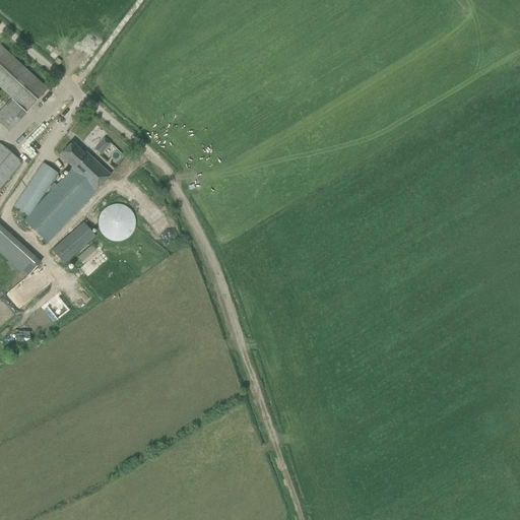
[(26,112),(41,96),(47,89),(0,46),(0,87),(9,96),(26,112)]
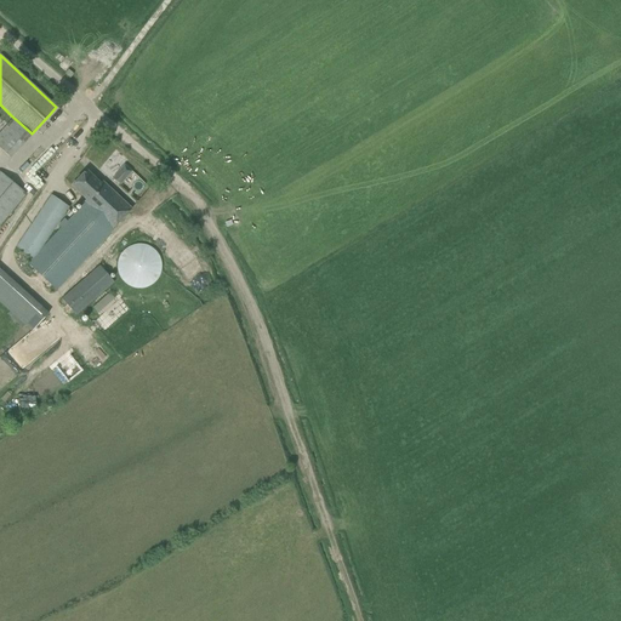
[(32,134),(11,115),(0,126),(0,148),(10,158),(32,134)]
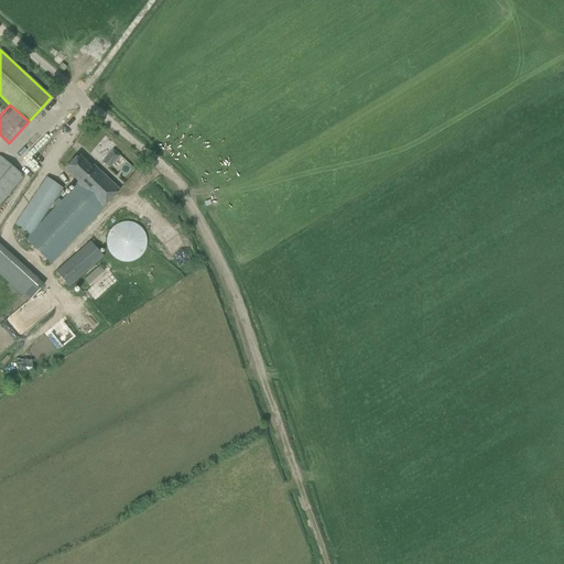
[(109,169),(120,156),(112,150),(101,162),(109,169)]
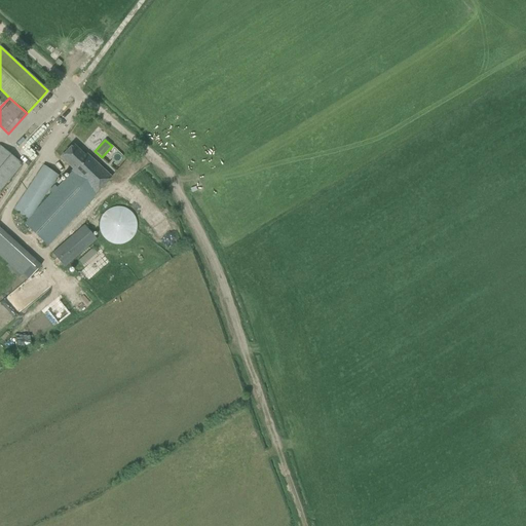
[(51,193),(35,211),(58,176),(42,166),(14,210),(28,219),(24,223),(48,246),(77,215),(76,215),(89,200),(96,193),(104,184),(111,177),(86,153),(84,156),(73,145),(61,157),(68,164),(73,168),(71,171),(72,172),(57,188),(54,186),(50,191),(51,193)]
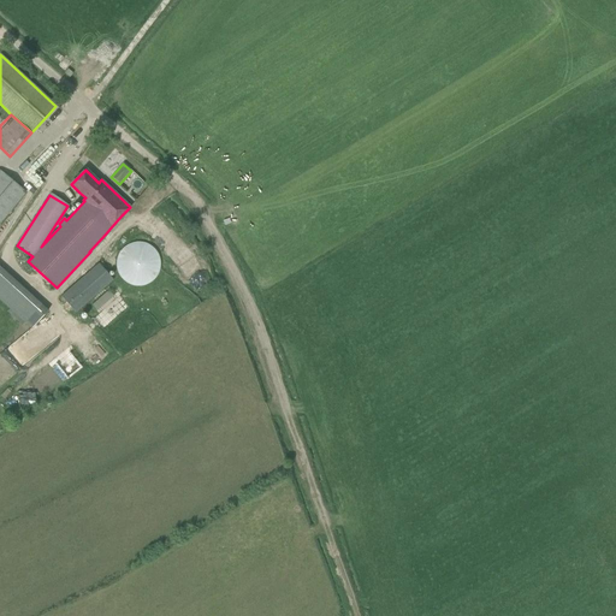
[(0,221),(25,193),(0,171),(0,221)]
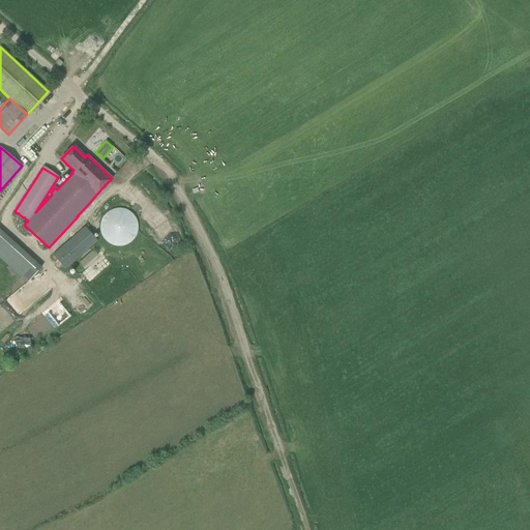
[(123,209),(120,208),(117,208),(113,209),(111,210),(108,212),(105,214),(102,217),(100,222),(99,225),(99,228),(100,232),(101,236),(102,238),(106,241),(108,243),(111,245),(115,246),(118,246),(121,246),(125,245),(129,243),(131,241),(135,238),(137,234),(137,231),(138,227),(137,223),(136,219),(134,215),(131,213),(128,210),(125,209),(123,209)]
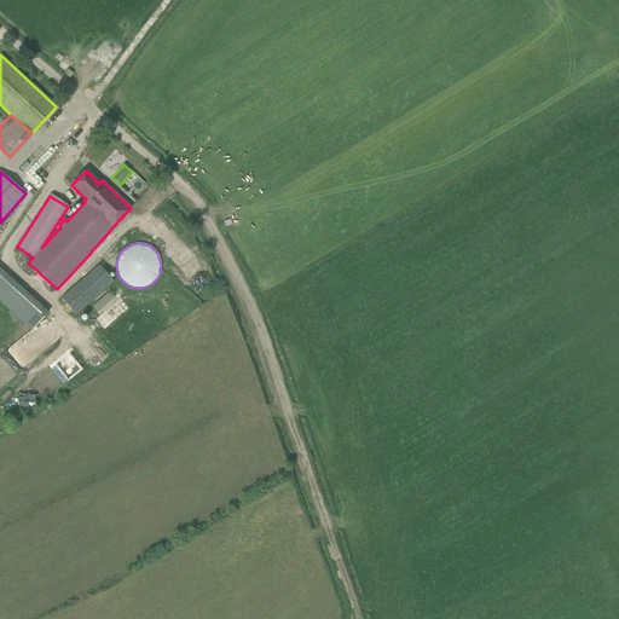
[(99,265),(62,296),(76,313),(114,282),(99,265)]
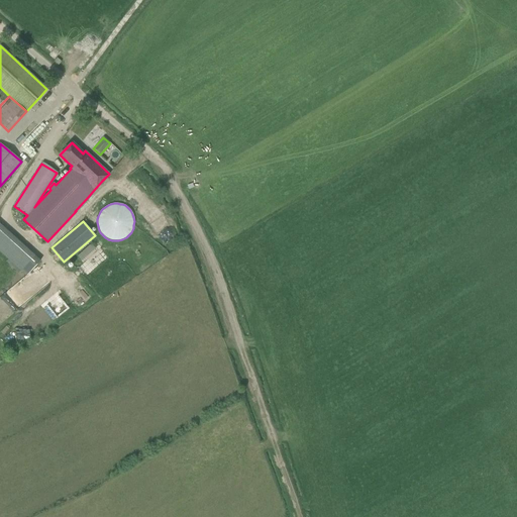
[(80,259),(95,248),(91,243),(77,253),(80,259)]
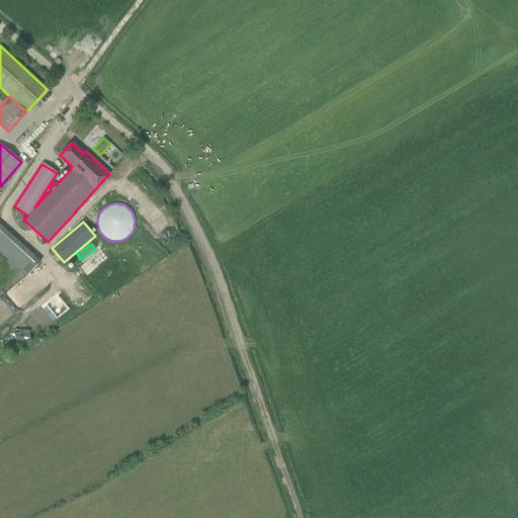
[(38,261),(33,257),(21,271),(26,275),(38,261)]
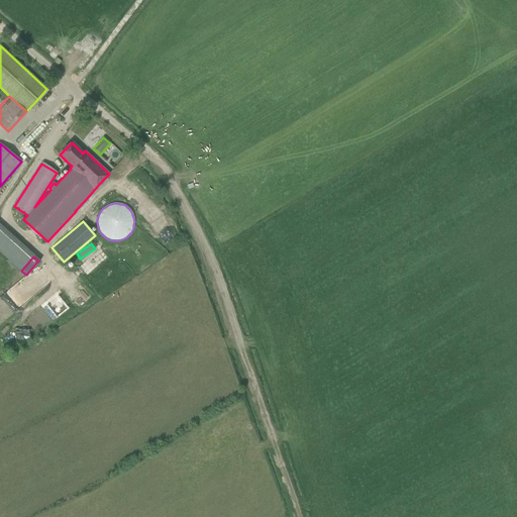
[(39,292),(50,281),(37,267),(26,277),(39,292)]
